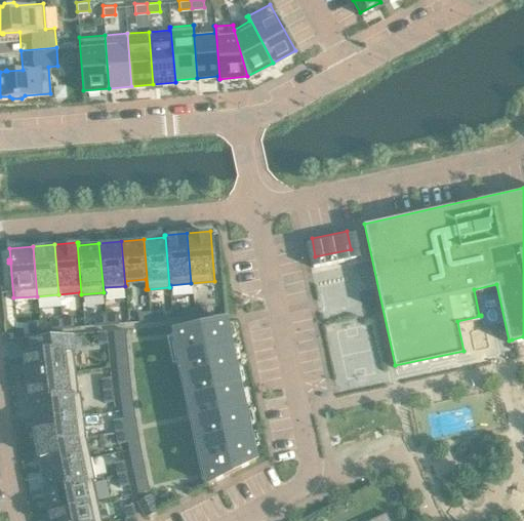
[(205,304),(193,305),(194,315),(206,314),(205,304)]
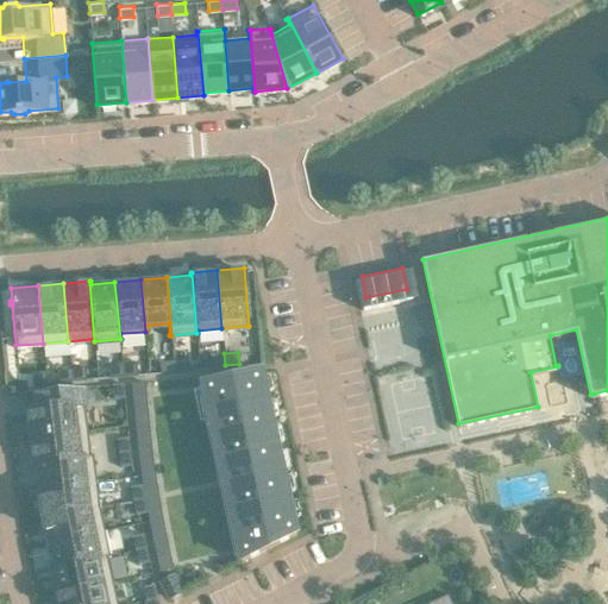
[(211,366),(225,365),(224,353),(210,354),(211,366)]
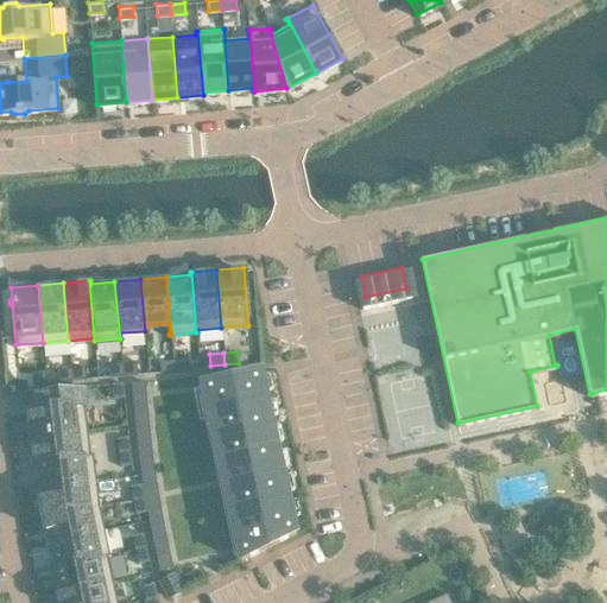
[(187,356),(172,357),(174,368),(188,367),(187,356)]
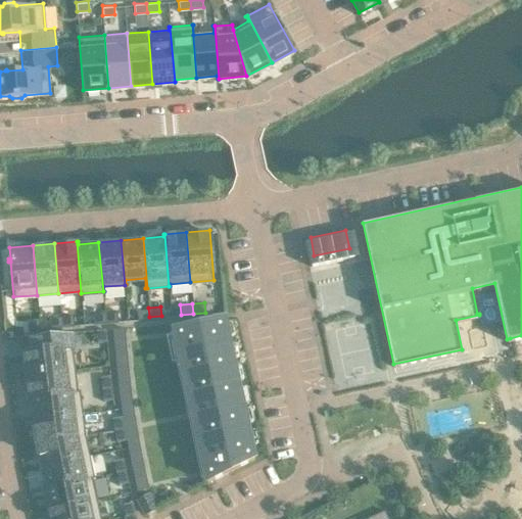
[(137,318),(149,317),(148,308),(136,309),(137,318)]
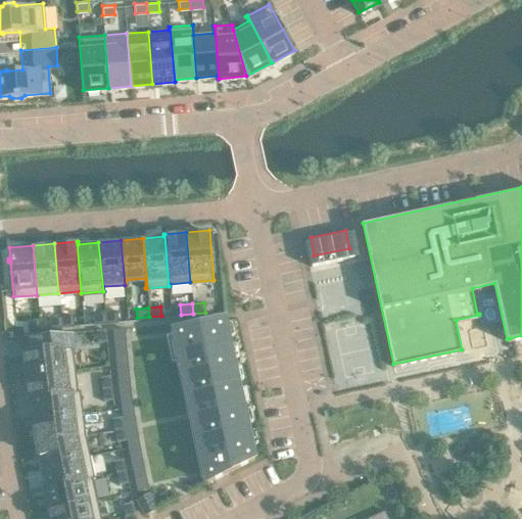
[(104,311),(105,321),(117,320),(116,310),(104,311)]
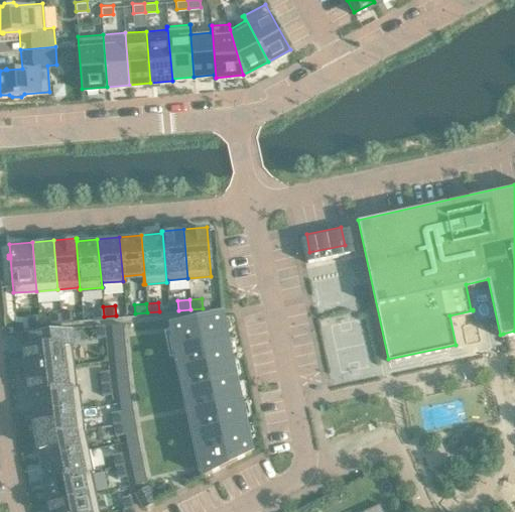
[(104,316),(103,306),(91,307),(92,317),(104,316)]
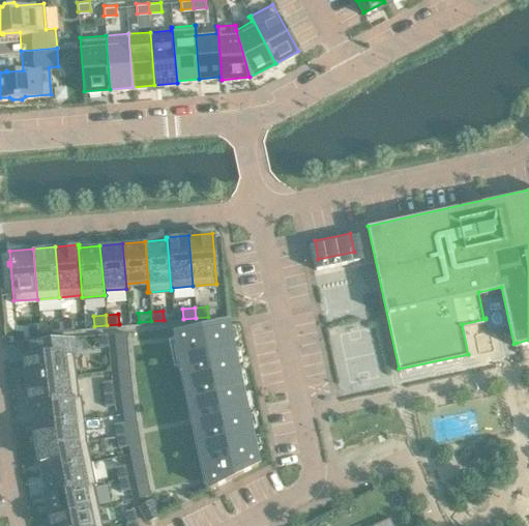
[(74,318),(61,319),(62,329),(75,328),(74,318)]
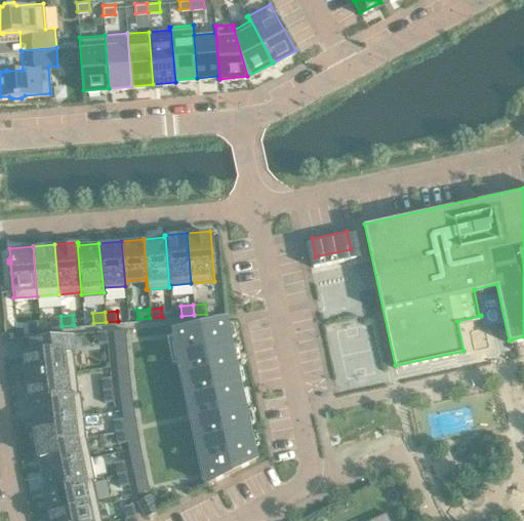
[(50,327),(62,326),(61,316),(49,317),(50,327)]
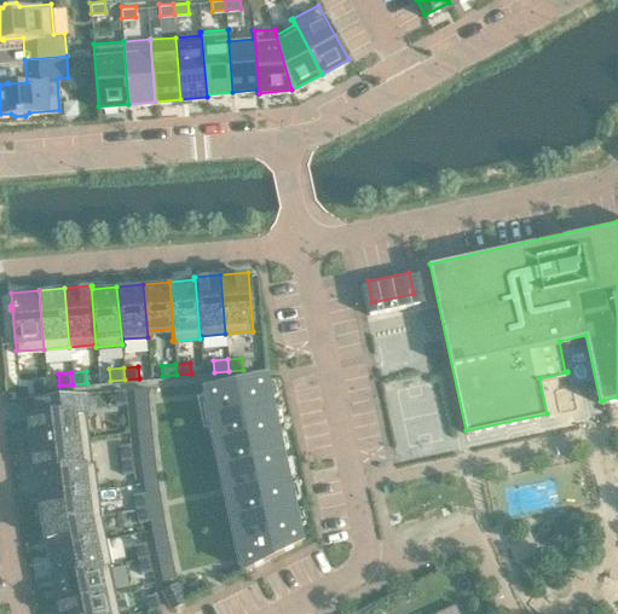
[(32,376),(32,387),(46,386),(46,375),(32,376)]
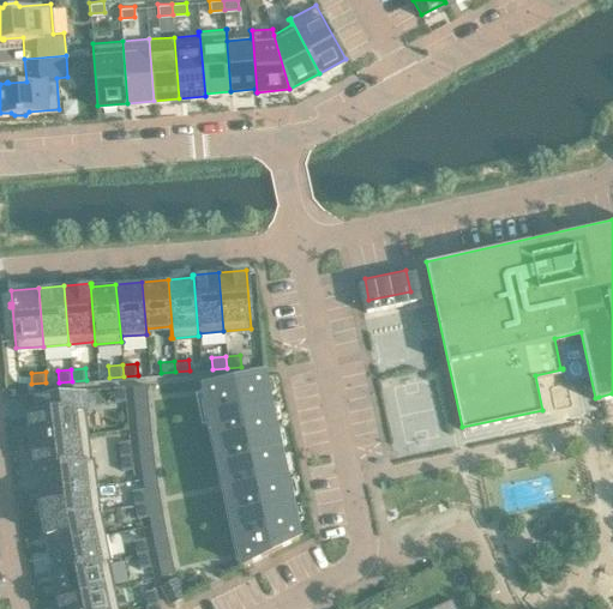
[(263,372),(204,385),(242,562),(298,535),(263,372)]
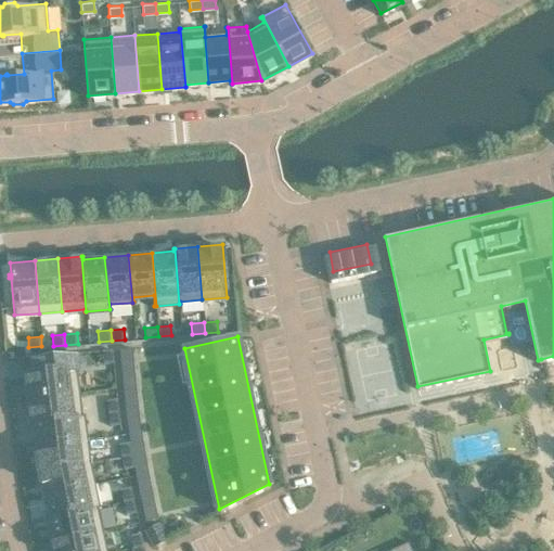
[(131,345),(118,346),(120,363),(121,381),(124,398),(126,415),(128,431),(128,432),(129,439),(130,449),(131,452),(133,465),(133,466),(134,473),(138,487),(144,519),(157,515),(151,486),(146,465),(143,448),(141,431),(139,414),(137,397),(134,380),(133,362),(131,345)]
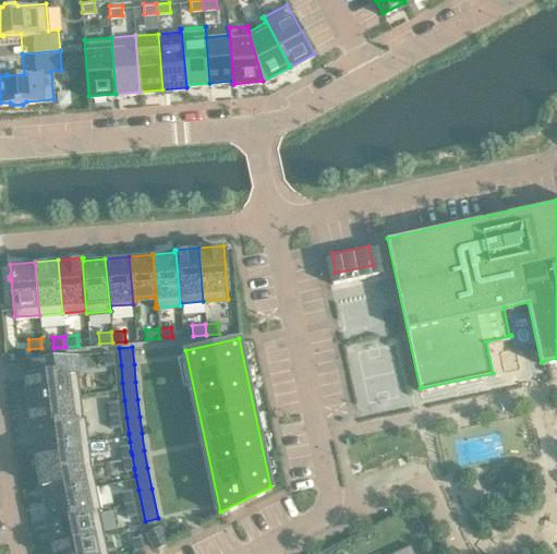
[(104,363),(113,362),(112,349),(101,350),(104,363)]
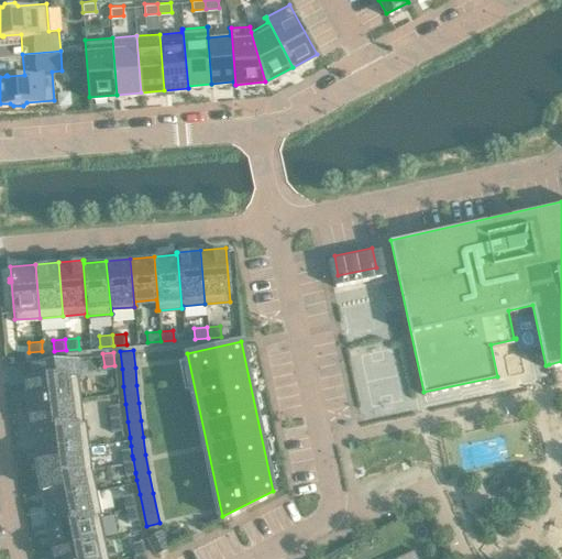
[(28,403),(80,396),(77,371),(24,377),(28,403)]
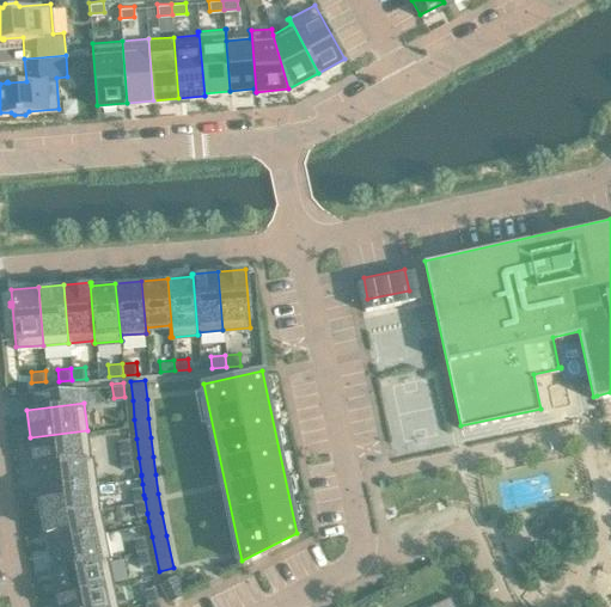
[(32,463),(93,455),(93,454),(91,454),(87,430),(30,437),(32,463)]
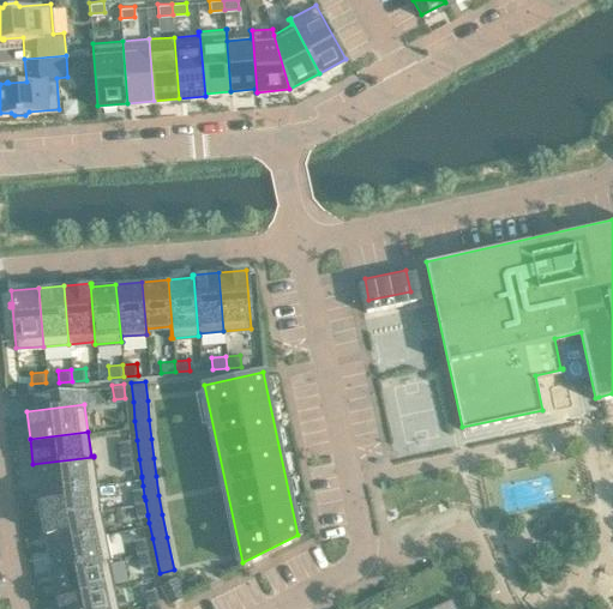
[(118,439),(119,453),(131,452),(128,438),(118,439)]
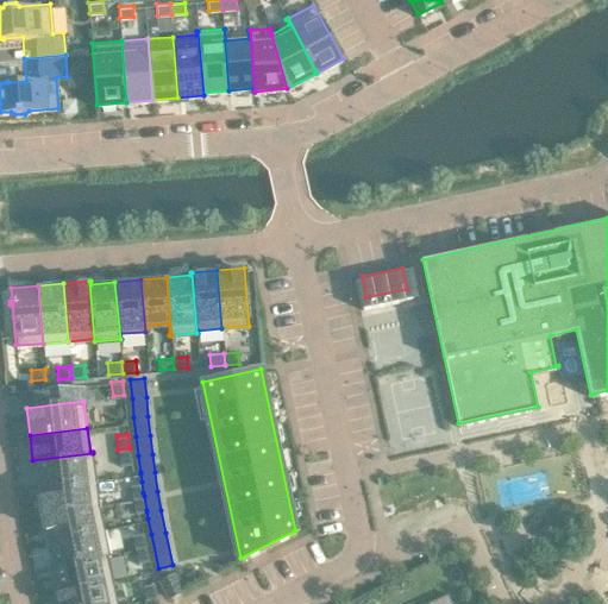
[(131,463),(130,448),(118,450),(120,464),(131,463)]
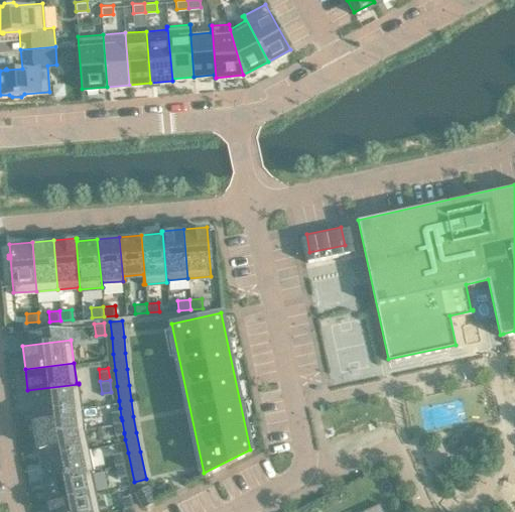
[(79,384),(27,390),(28,391),(30,391),(32,411),(81,405),(79,384)]
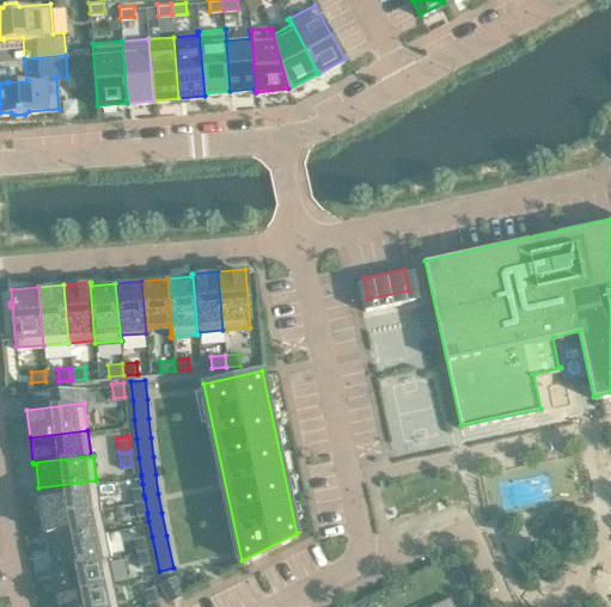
[(38,488),(42,515),(99,506),(96,480),(38,488)]
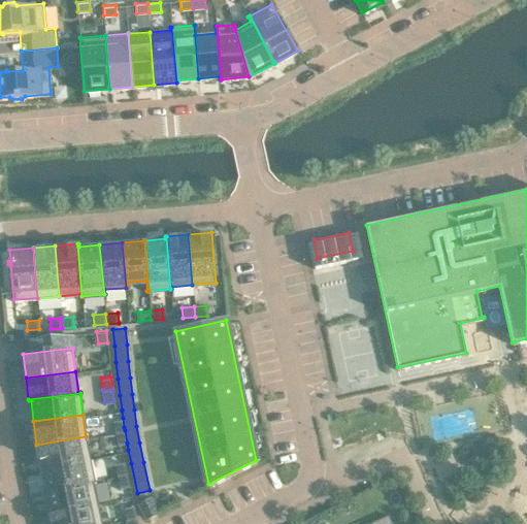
[(123,418),(112,420),(114,432),(125,430),(124,427),(123,418)]
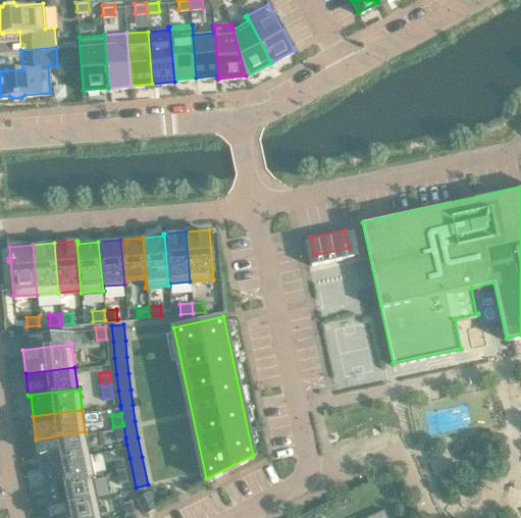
[(123,425),(113,427),(115,438),(125,437),(123,425)]
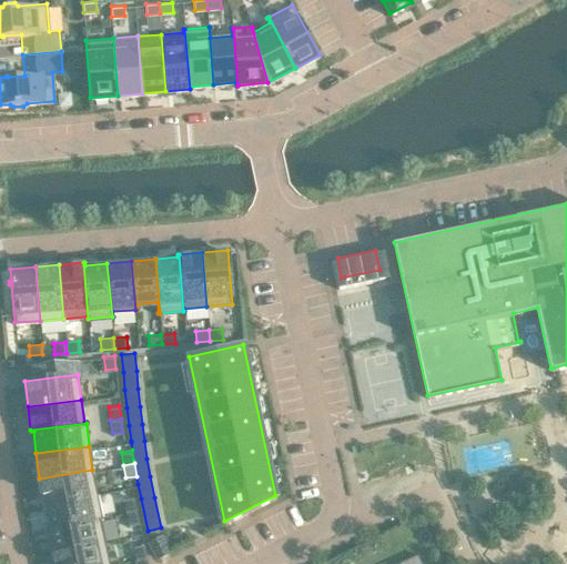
[(92,470),(39,479),(39,480),(44,504),(97,493),(92,470)]
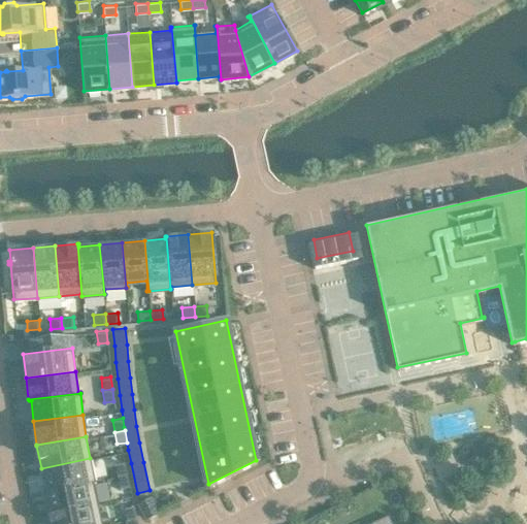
[(43,490),(43,491),(95,480),(90,458),(41,468),(45,489),(43,490)]
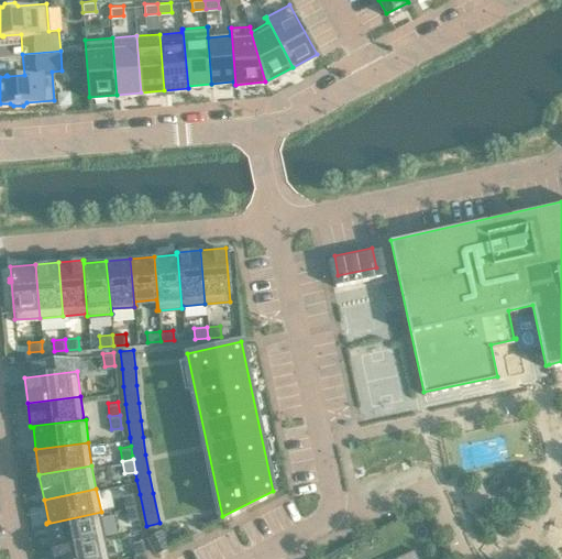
[(124,506),(134,504),(132,492),(122,494),(124,506)]
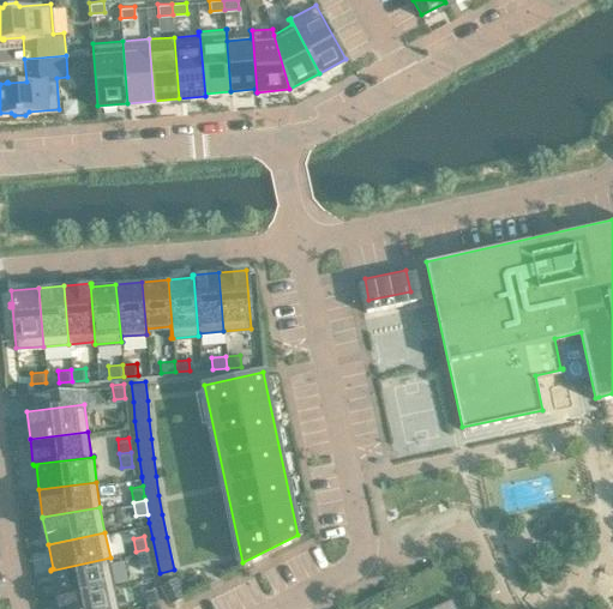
[(146,549),(136,552),(139,566),(150,564),(146,549)]
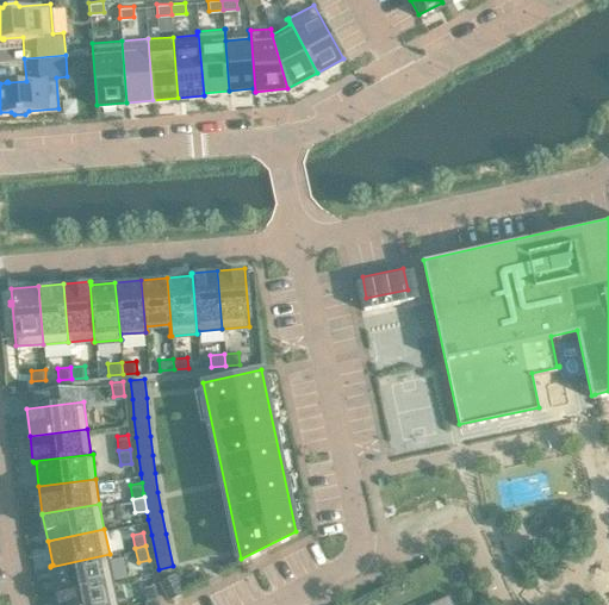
[(110,555),(110,554),(50,567),(56,592),(112,580),(107,555),(110,555)]
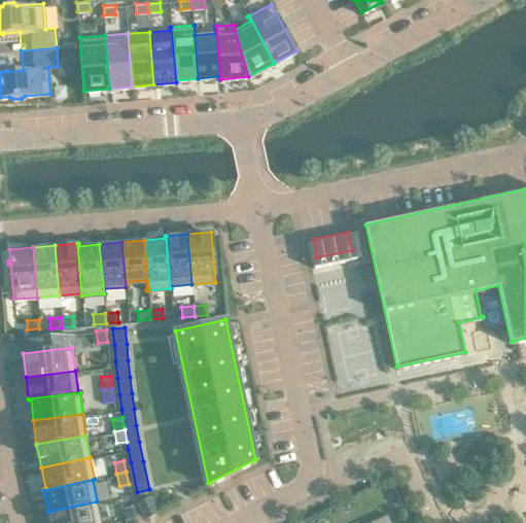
[(148,495),(139,500),(146,515),(149,514),(155,511),(156,511),(155,510),(148,495)]
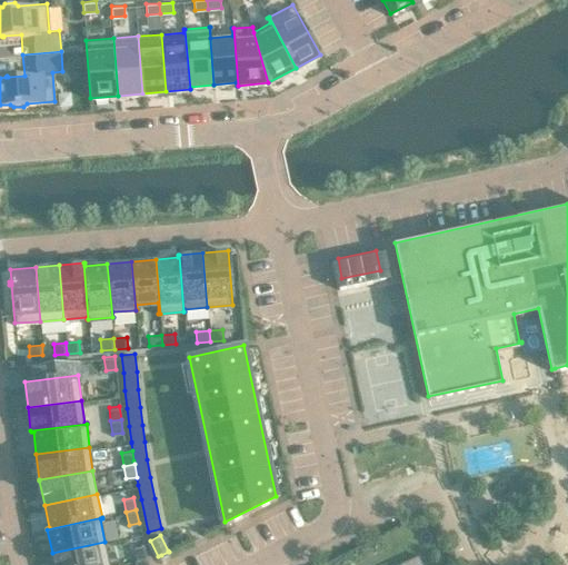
[(105,542),(52,553),(55,564),(108,564),(110,564),(105,542)]
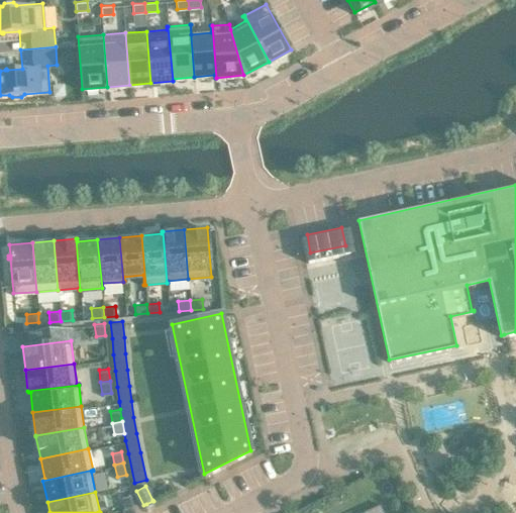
[(121,496),(123,508),(132,506),(130,494),(121,496)]
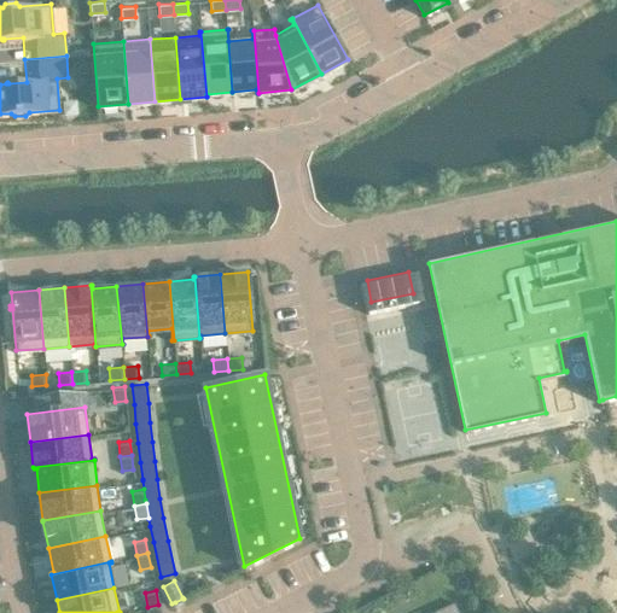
[(459,612),(453,601),(434,611),(434,612),(459,612)]
